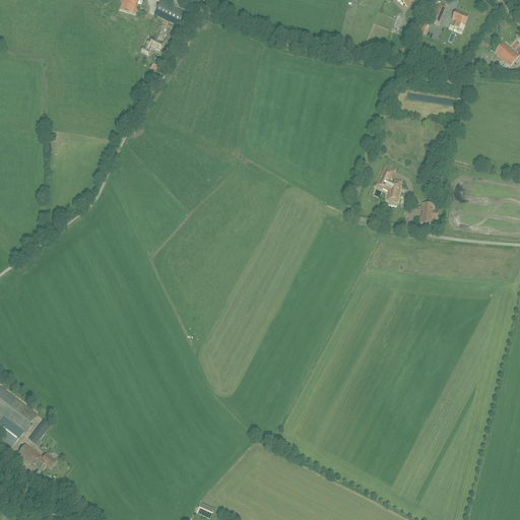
[(133,14),(137,0),(122,0),(120,10),(133,14)]
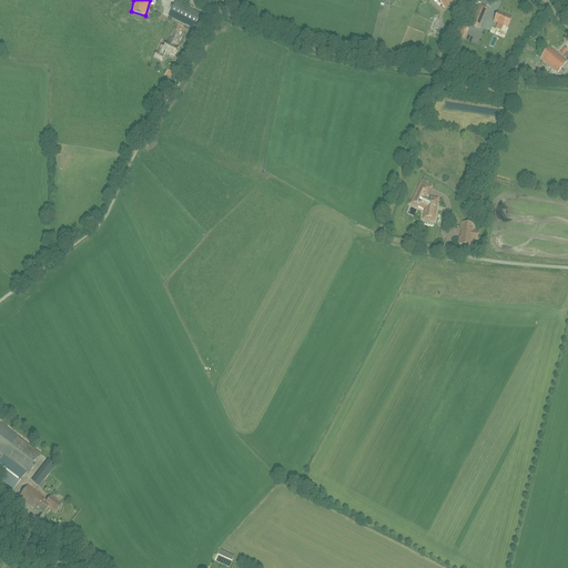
[(175,1),(169,16),(193,29),(192,31),(198,34),(208,17),(175,1)]
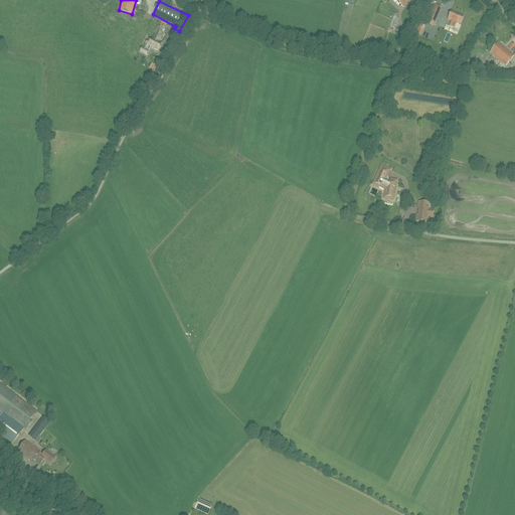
[(436,4),(427,23),(435,26),(443,7),(436,4)]
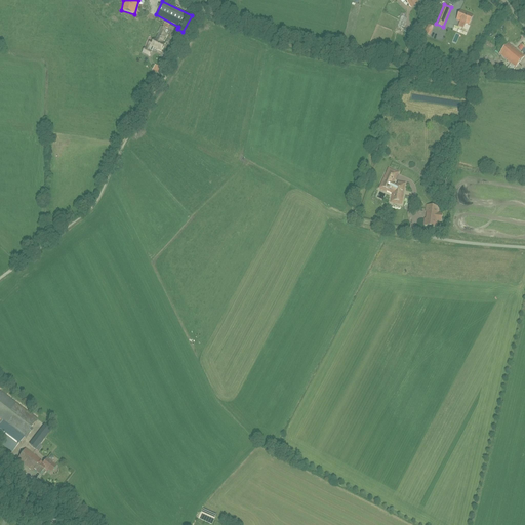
[(460,11),(458,14),(456,19),(469,25),(473,16),(460,11)]
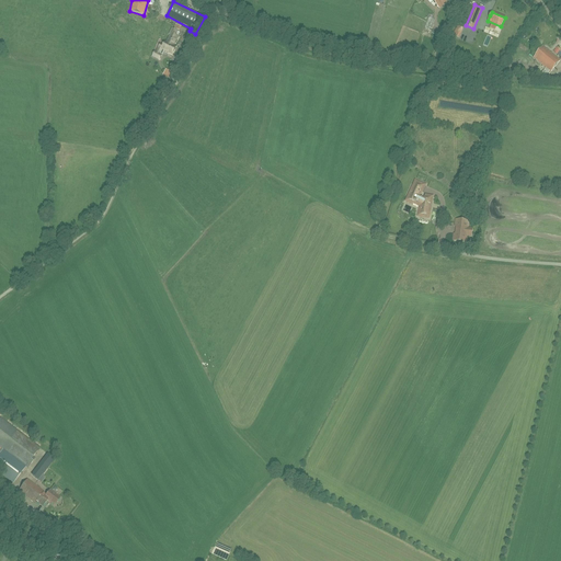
[(434,24),(433,24),(435,20),(428,18),(424,31),(431,33),(434,24)]
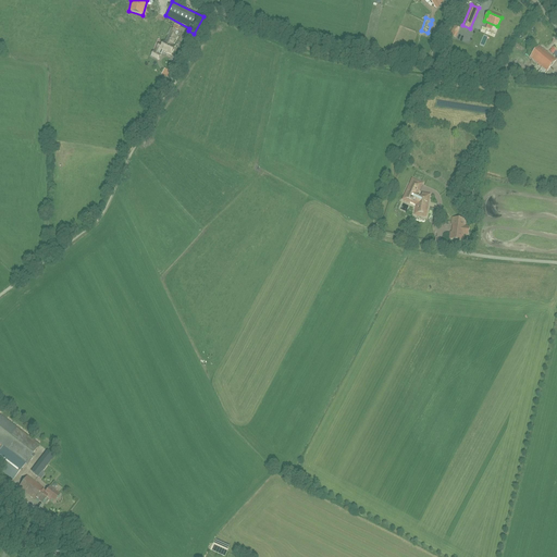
[(458,38),(461,27),(454,26),(452,37),(458,38)]
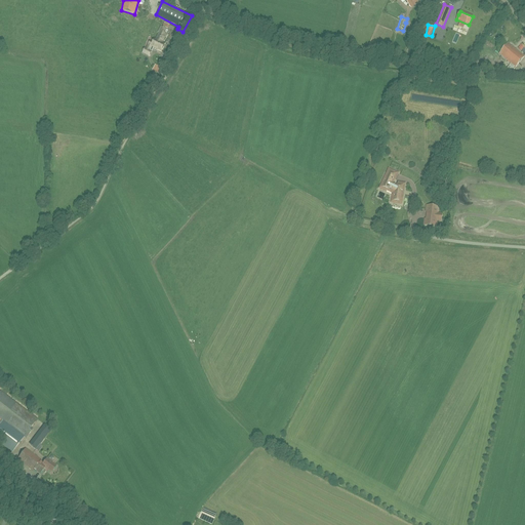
[(165,38),(169,31),(161,27),(158,33),(159,33),(156,40),(162,43),(165,38)]
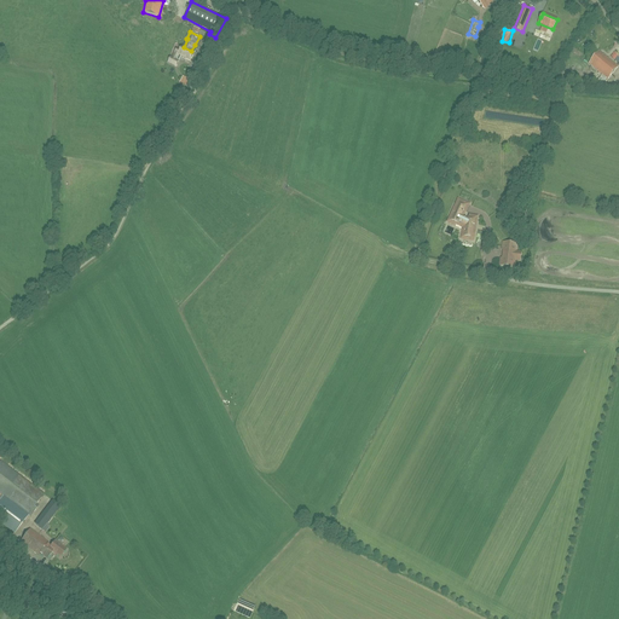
[(191,51),(184,47),(181,46),(180,50),(177,48),(172,58),(171,57),(168,62),(175,65),(178,61),(175,59),(178,55),(181,56),(181,57),(185,59),(186,58),(189,61),(194,52),(191,51)]
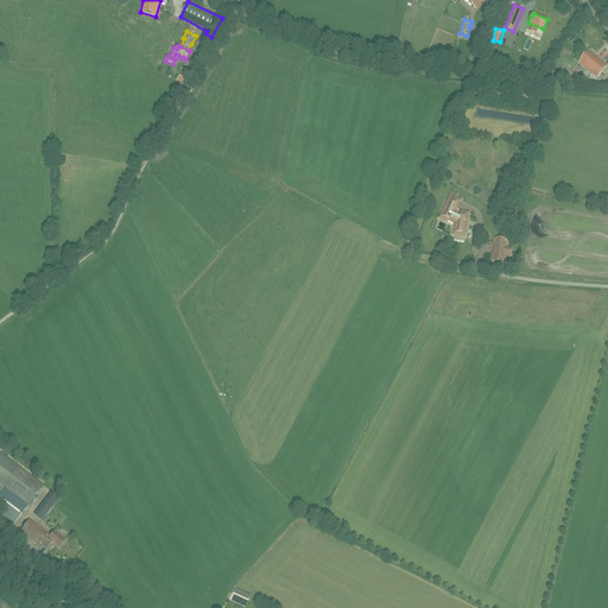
[(596,78),(607,65),(589,50),(578,63),(590,74),(596,77),(596,78)]
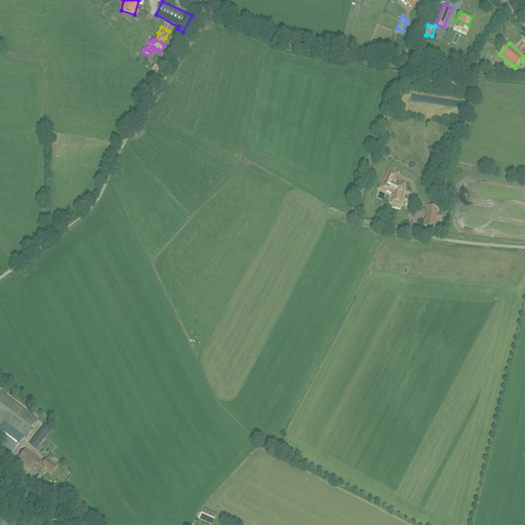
[(515,67),(510,64),(505,70),(510,73),(515,67)]
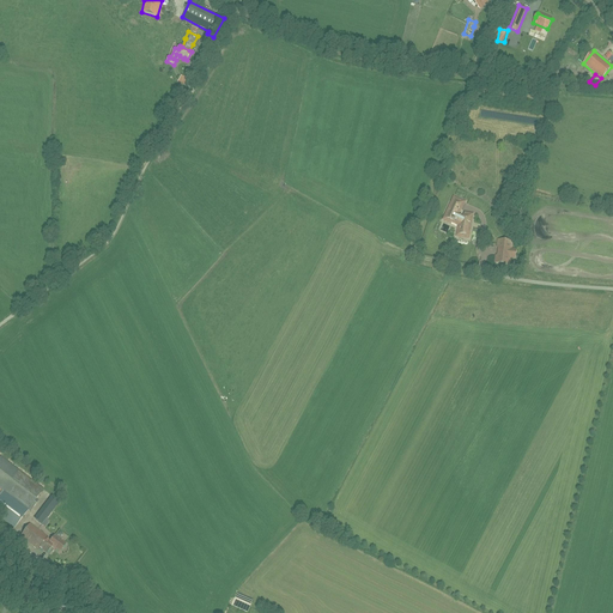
[(182,76),(178,83),(187,86),(190,80),(182,76)]
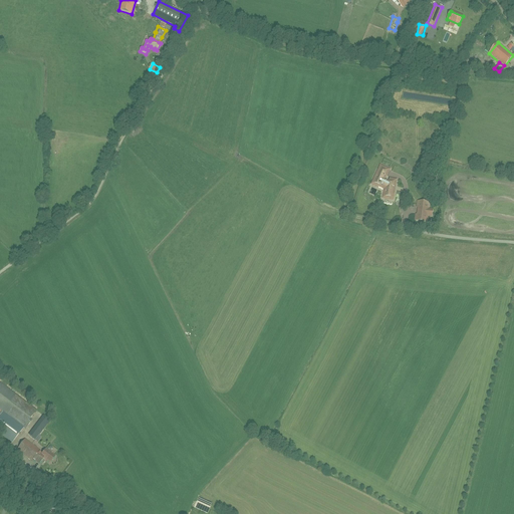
[(373,185),(372,184),(371,185),(378,188),(379,185),(380,186),(381,185),(386,187),(384,196),(383,196),(382,198),(393,200),(397,180),(390,179),(390,181),(389,181),(389,183),(383,180),(386,175),(387,176),(390,170),(381,166),(378,173),(377,172),(374,179),(375,179),(373,185)]
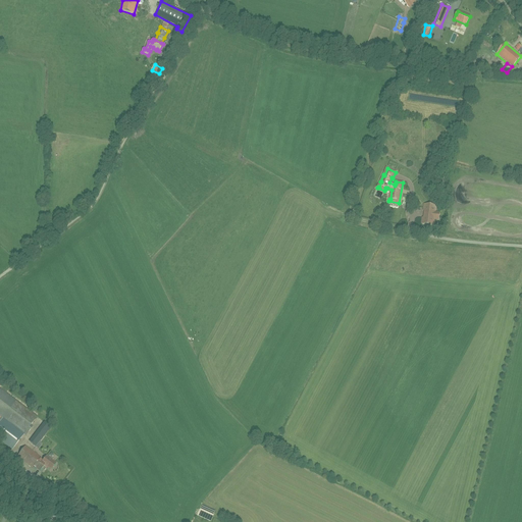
[(423,210),(424,210),(425,211),(425,218),(422,218),(421,223),(433,225),(434,219),(438,219),(439,212),(435,212),(436,206),(424,205),(423,210)]
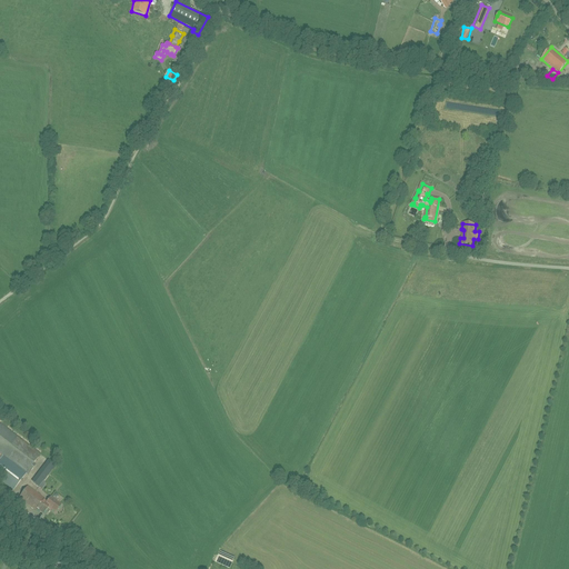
[(0,423),(0,425),(0,453),(8,459),(26,473),(28,475),(36,465),(33,463),(40,455),(0,423)]
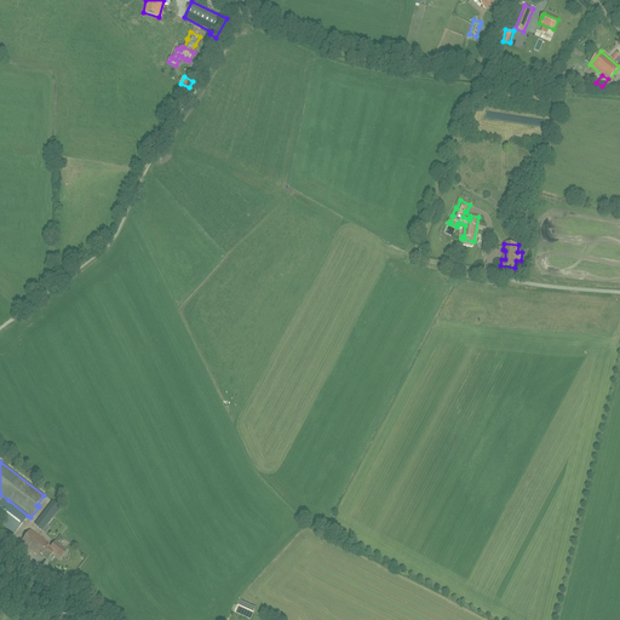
[(4,498),(0,501),(0,522),(15,533),(28,516),(4,498)]
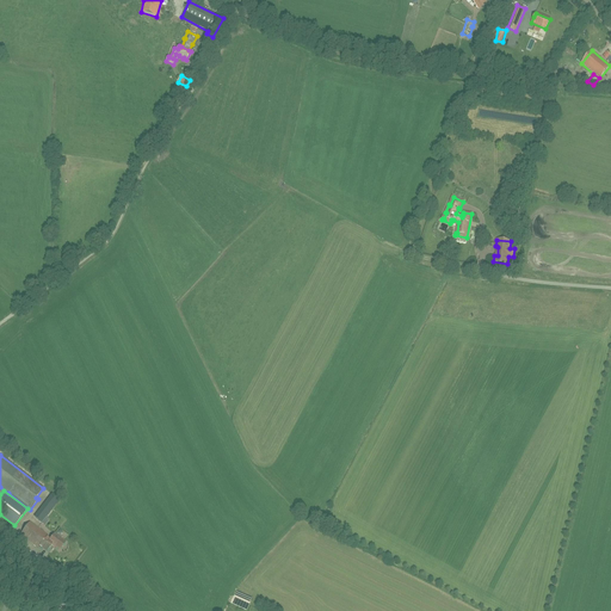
[(54,494),(41,510),(48,516),(61,500),(54,494)]
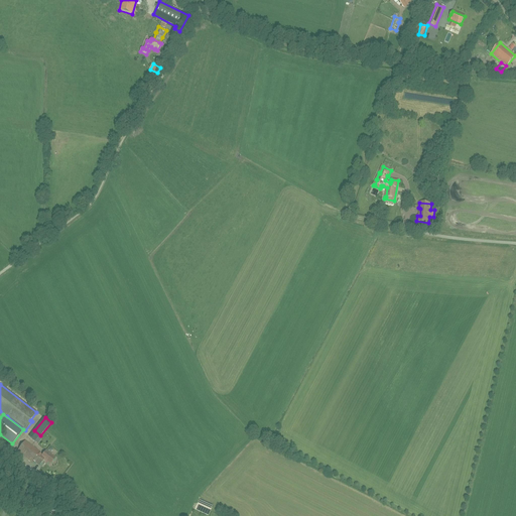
[(35,442),(39,438),(33,433),(29,437),(35,442)]
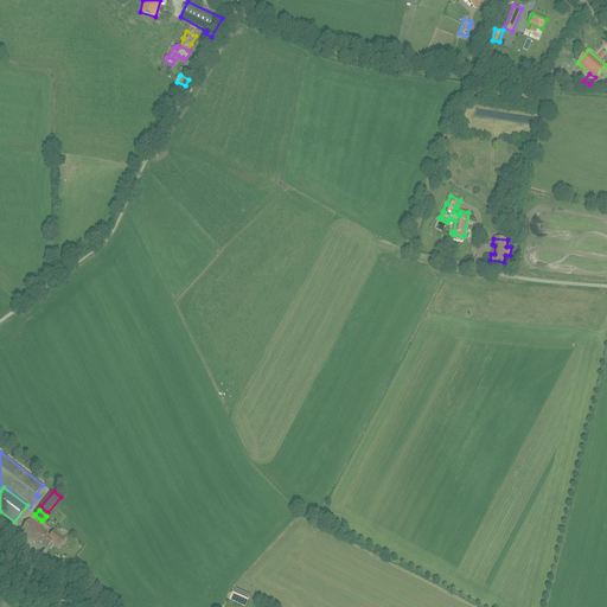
[(53,540),(50,536),(46,534),(48,532),(30,519),(20,531),(36,543),(38,542),(46,548),(51,541),(53,540)]
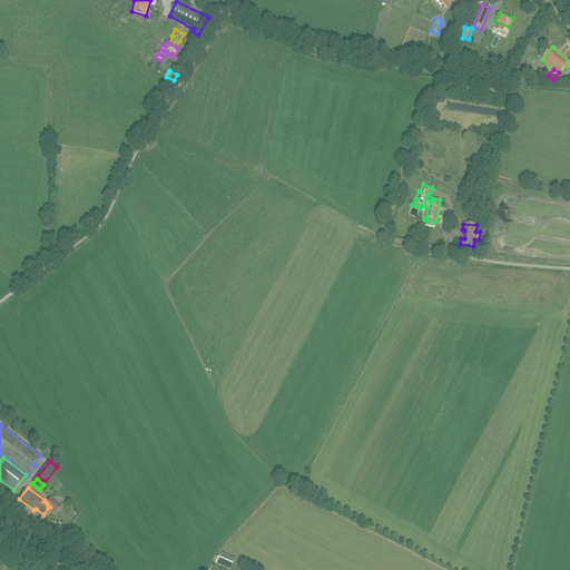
[(51,498),(47,503),(50,507),(48,508),(56,513),(61,505),(51,498)]
